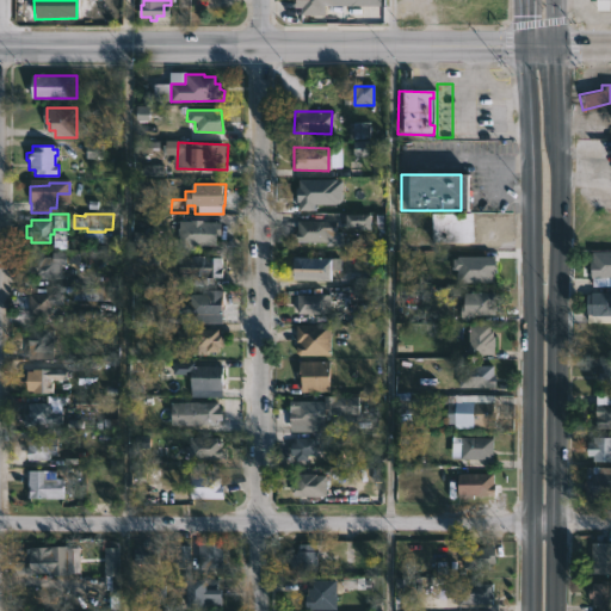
[(221,215),(221,245),(195,245),(195,250),(186,250),(186,244),(178,244),(178,228),(158,228),(158,214),(221,215)]
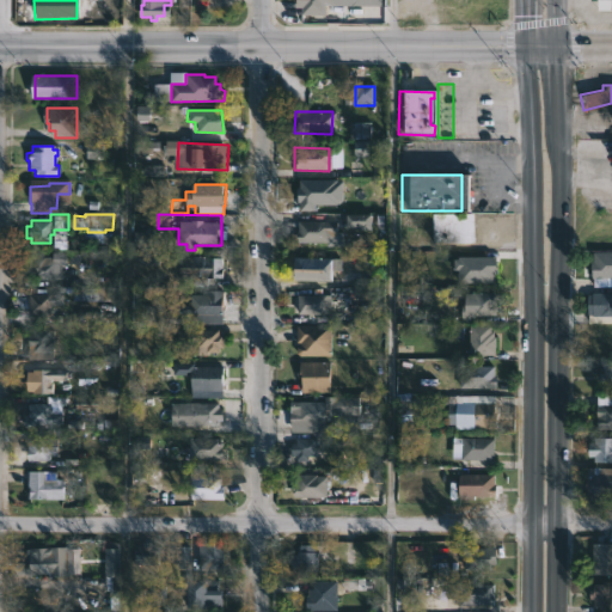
[(471,243),(428,242),(428,214),(471,214),(471,243)]
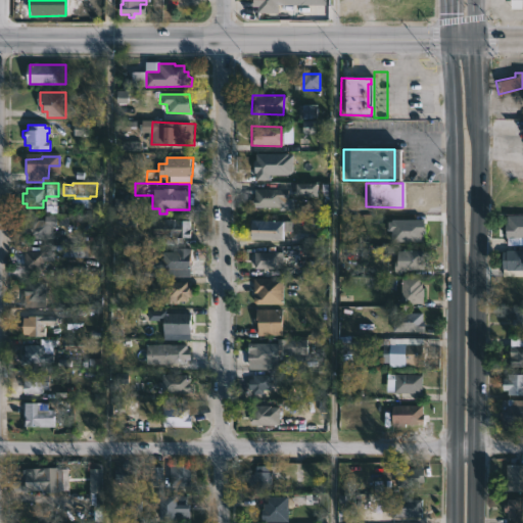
[(297,186),(297,197),(318,197),(318,186),(297,186)]
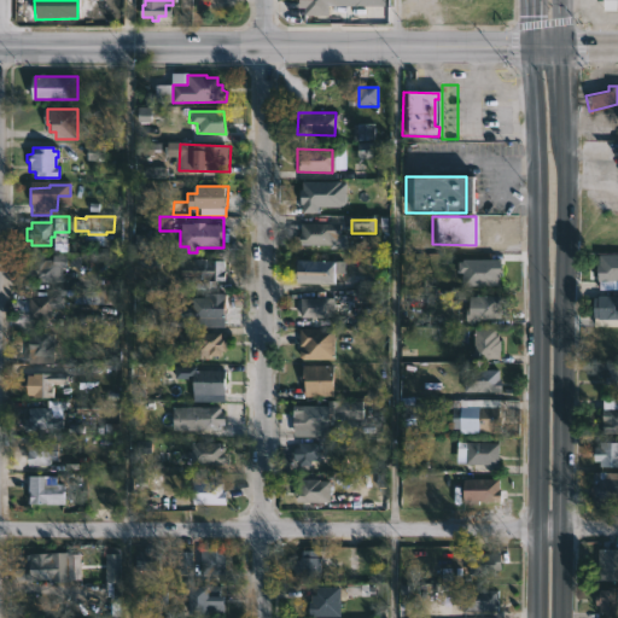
[(328,246),(297,246),(298,223),(337,225),(337,237),(328,237),(328,246)]
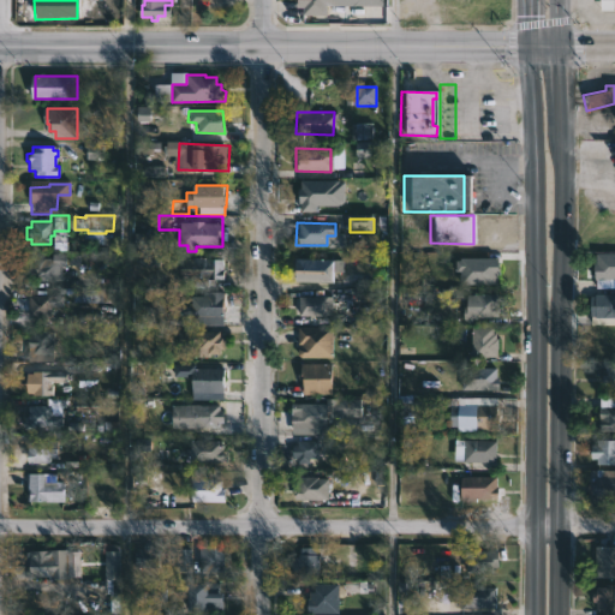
[(63,267),(63,280),(58,280),(58,282),(37,281),(37,276),(31,276),(31,263),(36,263),(36,258),(54,258),(54,254),(69,254),(69,267),(63,267)]
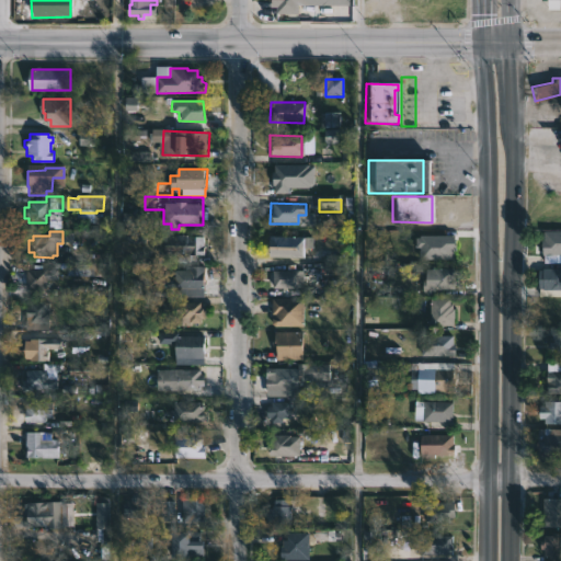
[(560,231),(560,263),(554,263),(553,244),(545,244),(545,231),(560,231)]
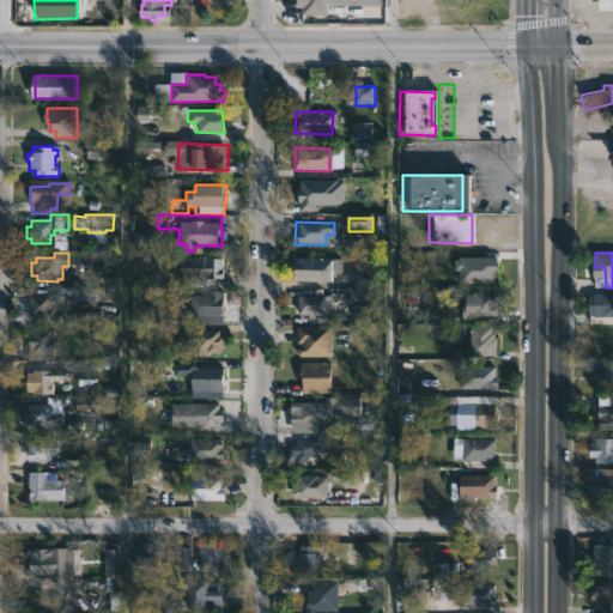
[(223,258),(222,279),(212,279),(212,286),(180,286),(180,279),(173,279),(173,259),(178,259),(178,256),(223,258)]
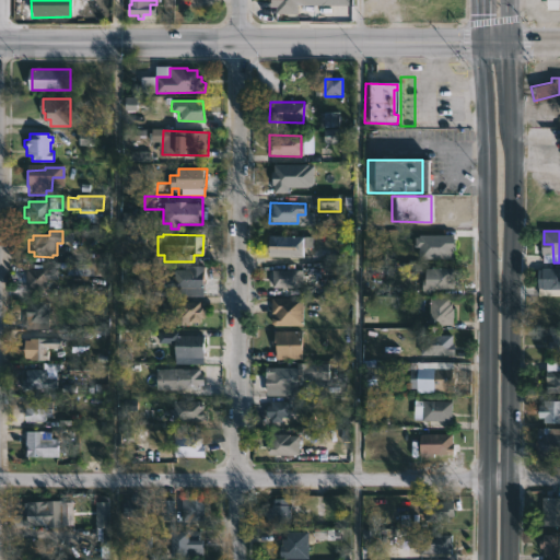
[(310,236),(308,248),(301,247),(300,257),(272,256),(273,251),(270,251),(270,235),(310,236)]
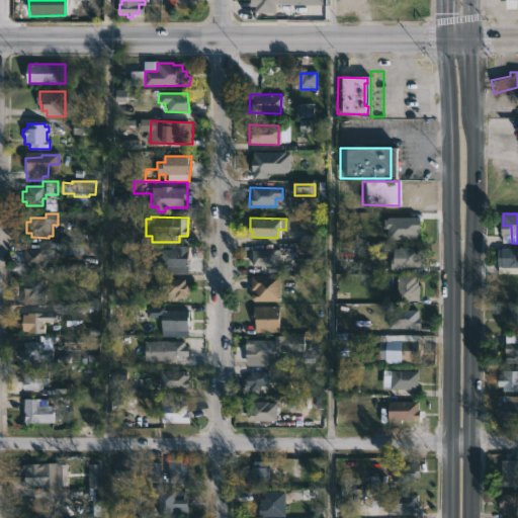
[(189,246),(187,267),(159,266),(159,250),(172,250),(173,246),(189,246)]
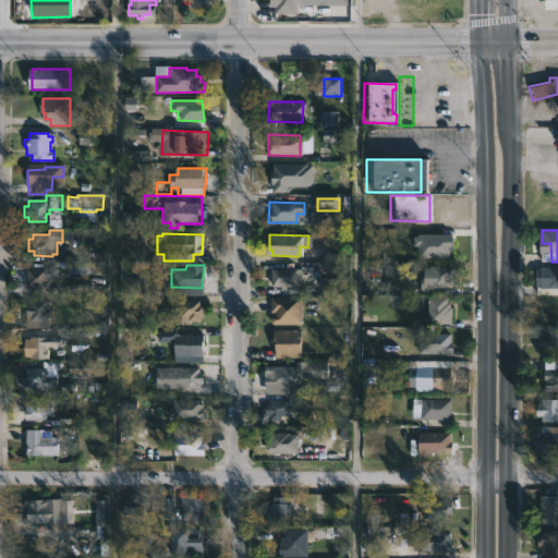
[(557,267),(557,294),(537,295),(537,287),(533,287),(533,269),(537,269),(537,267),(557,267)]
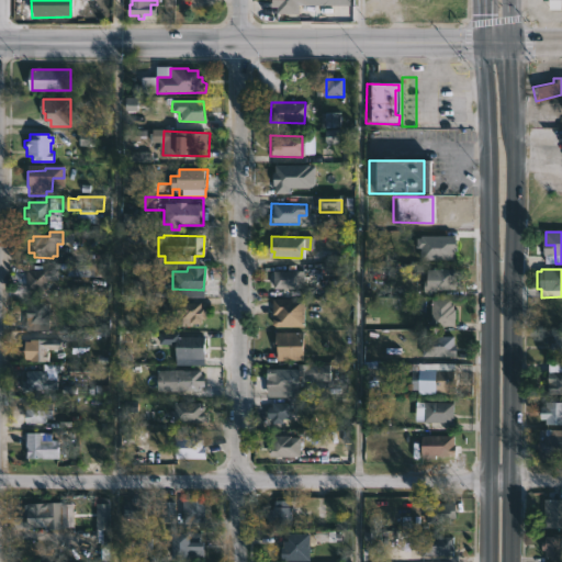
[(46,272),(45,290),(26,290),(26,281),(23,281),(23,277),(25,278),(25,270),(46,270),(46,272)]
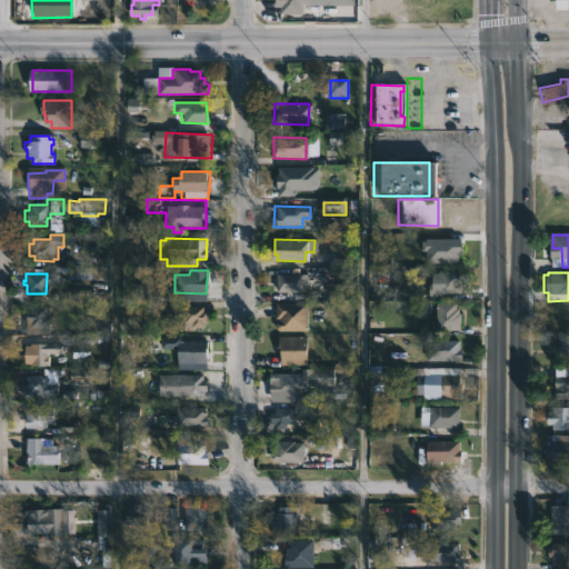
[(455,273),(455,279),(460,279),(459,293),(440,292),(441,281),(430,281),(431,273),(455,273)]
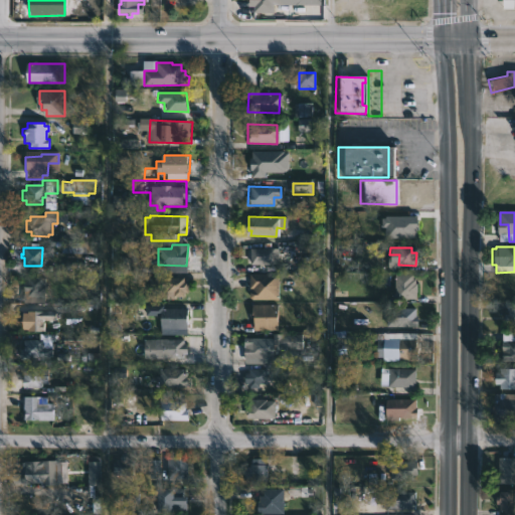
[(277,248),(277,260),(280,260),(280,265),(252,265),(253,248),(277,248)]
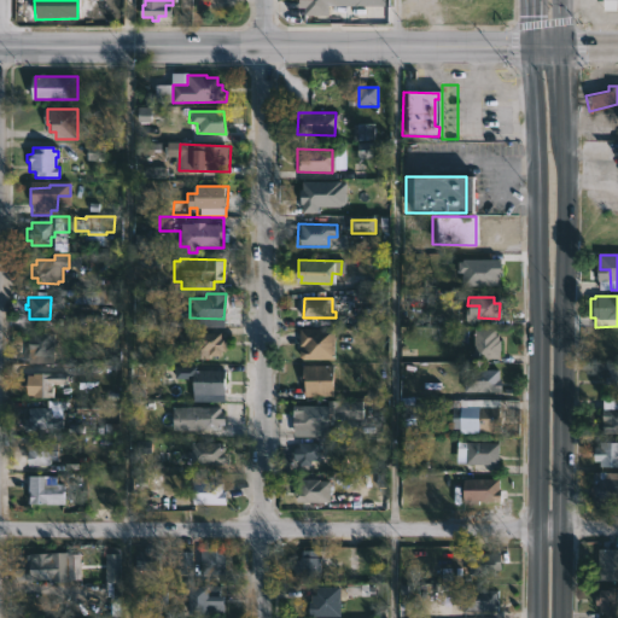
[(331,328),(331,359),(296,360),(296,350),(299,350),(299,347),(297,347),(297,328),(331,328)]
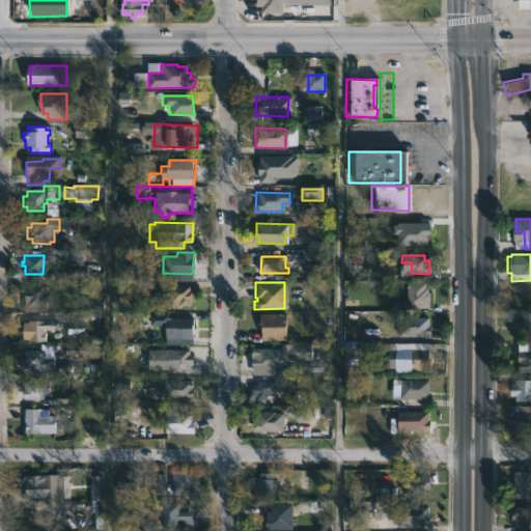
[(424,282),(424,285),(426,285),(426,291),(428,291),(427,308),(409,308),(409,282),(424,282)]
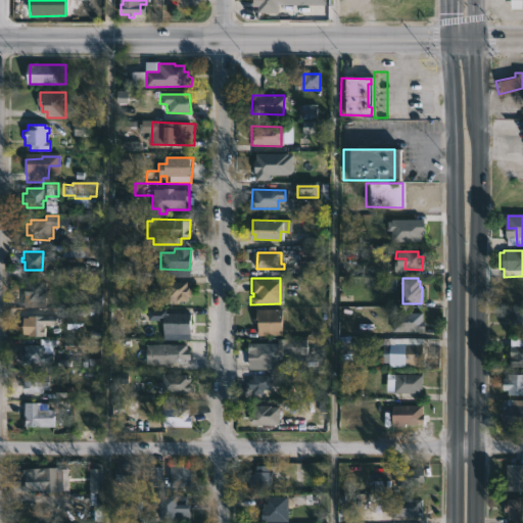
[(44,282),(44,308),(22,307),(22,286),(27,286),(28,282),(44,282)]
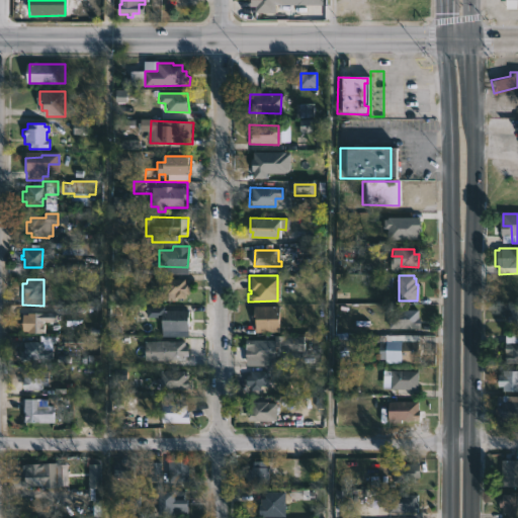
[(188,279),(187,283),(191,283),(191,294),(188,294),(188,298),(176,298),(176,300),(165,300),(165,292),(153,292),(153,279),(188,279)]
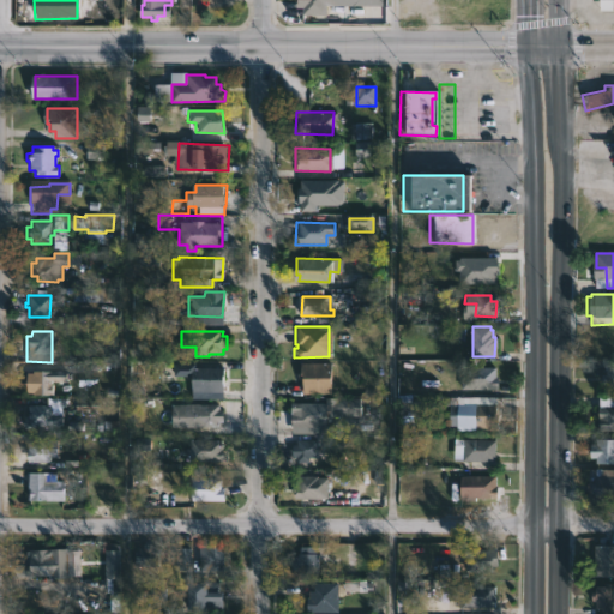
[(198,362),(198,368),(228,368),(228,392),(196,392),(196,377),(176,377),(175,385),(166,385),(166,380),(160,380),(161,362),(198,362)]
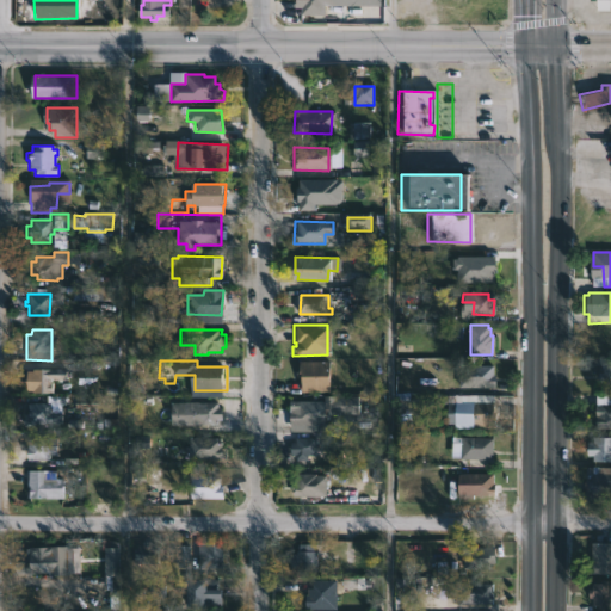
[(326,360),(327,392),(300,392),(300,384),(296,383),(296,362),(326,360)]
